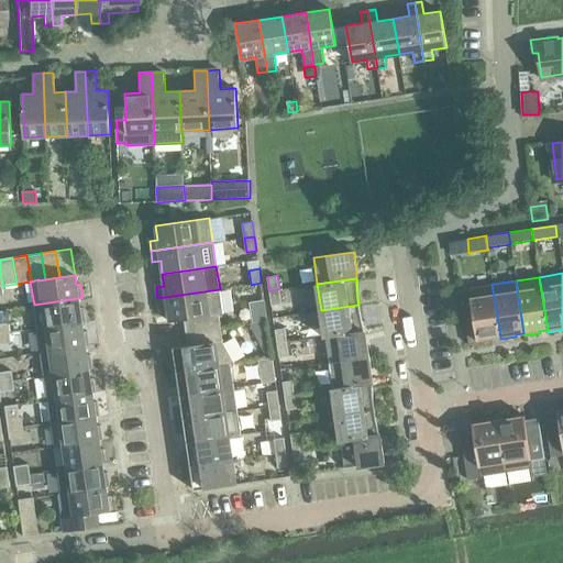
[(492,339),(500,337),(492,284),(468,288),(473,318),(465,319),(468,344),(493,341),(492,339)]
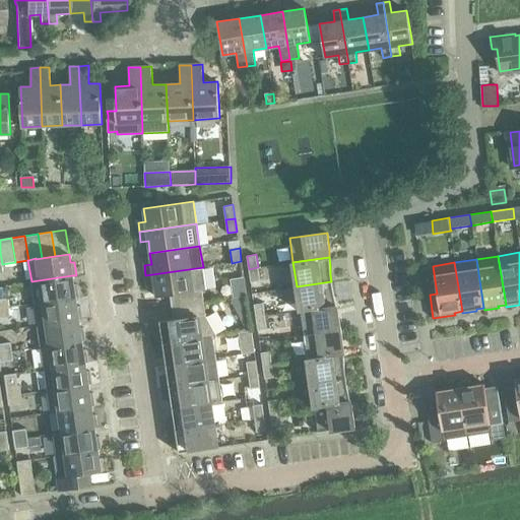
[(203,302),(202,290),(206,289),(203,267),(145,275),(147,285),(154,284),(156,297),(170,295),(172,307),(203,302)]
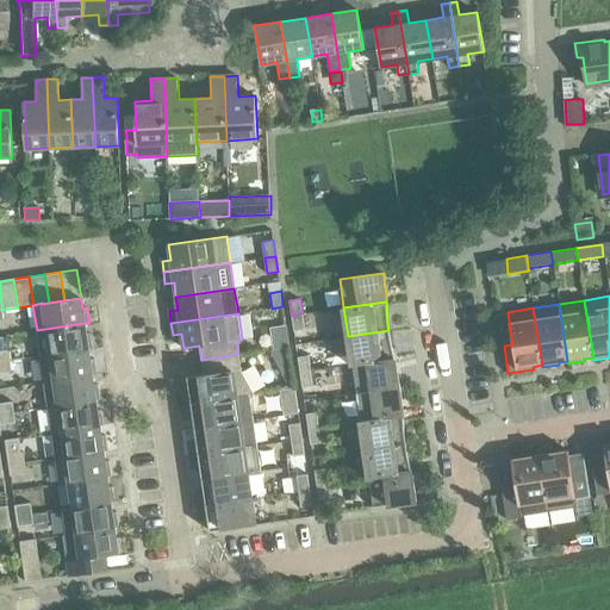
[(305,329),(303,313),(292,316),(294,331),(305,329)]
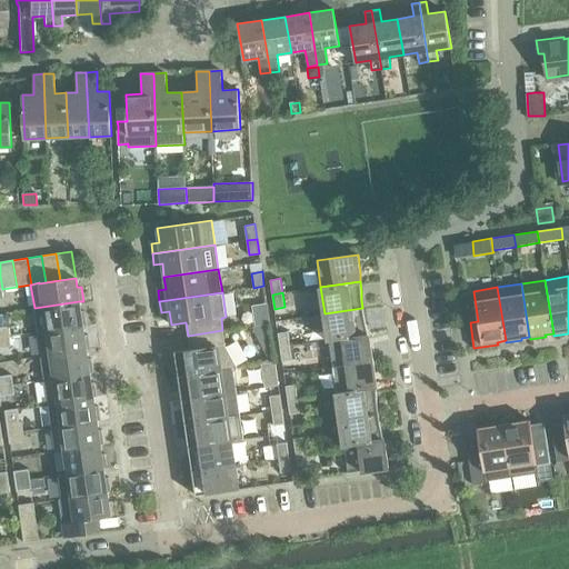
[(80,311),(79,301),(35,308),(38,331),(82,326),(87,325),(85,310),(80,311)]
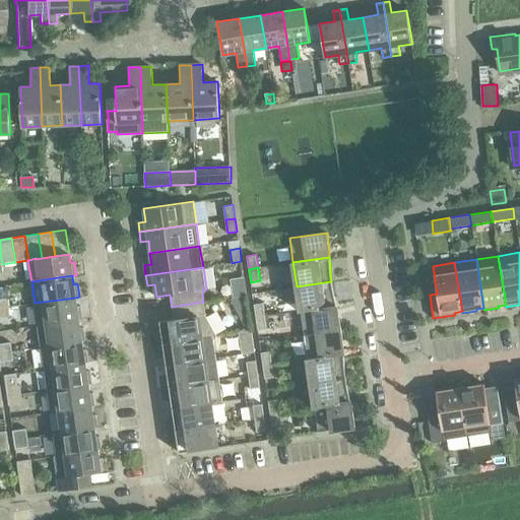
[(244,277),(231,279),(233,298),(246,296),(244,277)]
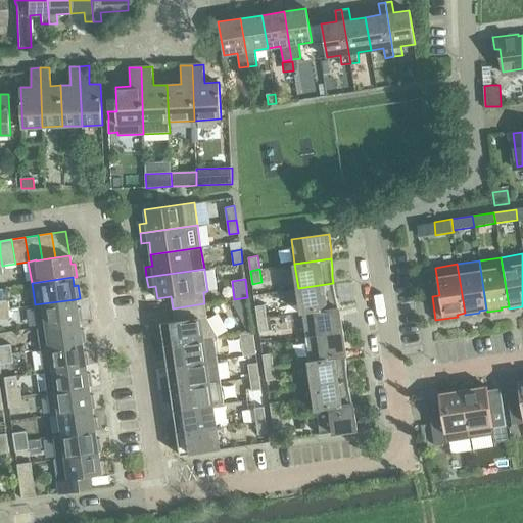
[(338,307),(338,305),(336,298),(334,290),(333,283),(298,288),(301,313),(338,307)]
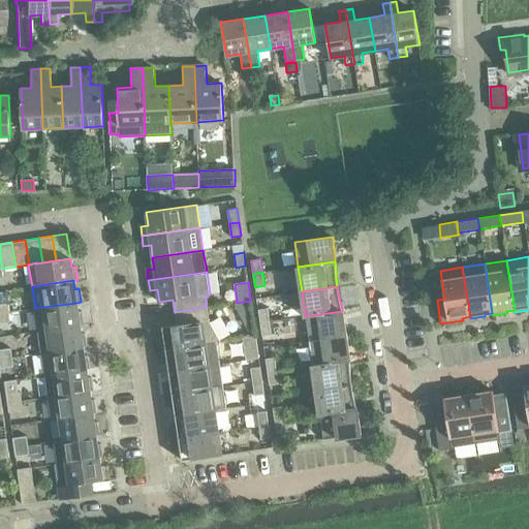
[(250,301),(235,304),(239,312),(252,311),(250,301)]
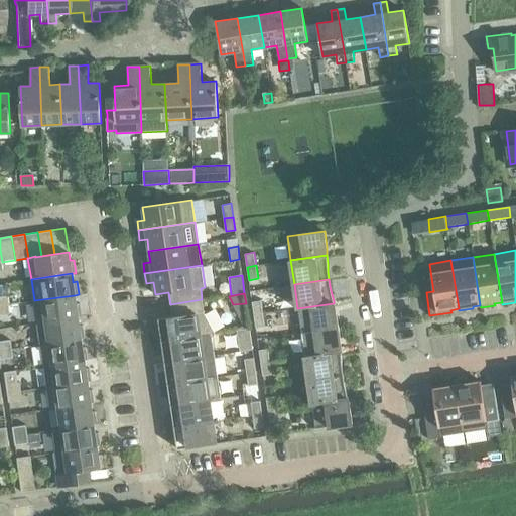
[(34,300),(37,323),(78,316),(82,315),(80,303),(76,303),(75,295),(34,300)]
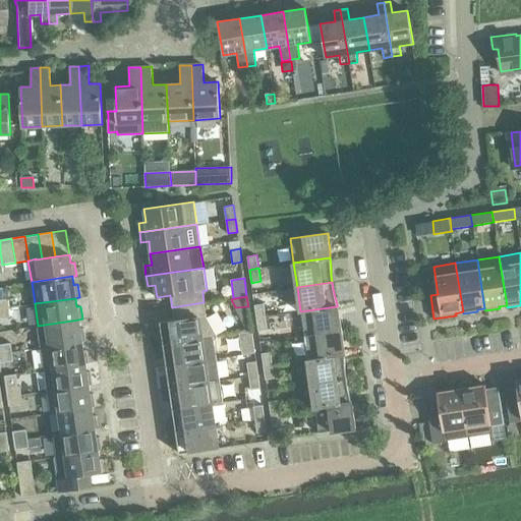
[(0,300),(0,308),(8,307),(7,299),(0,300)]
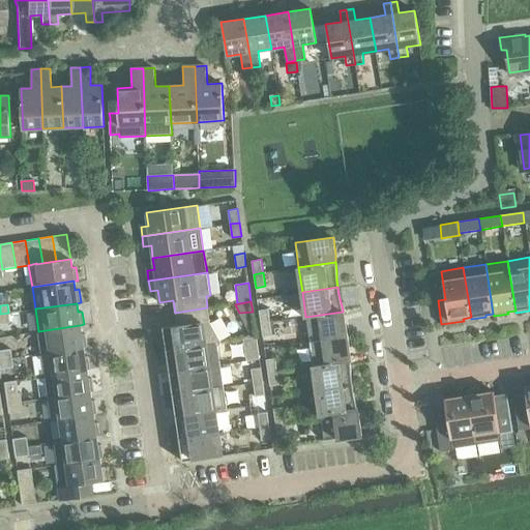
[(209,321),(207,307),(175,313),(177,325),(163,327),(165,340),(157,341),(158,351),(217,343),(221,343),(209,321)]
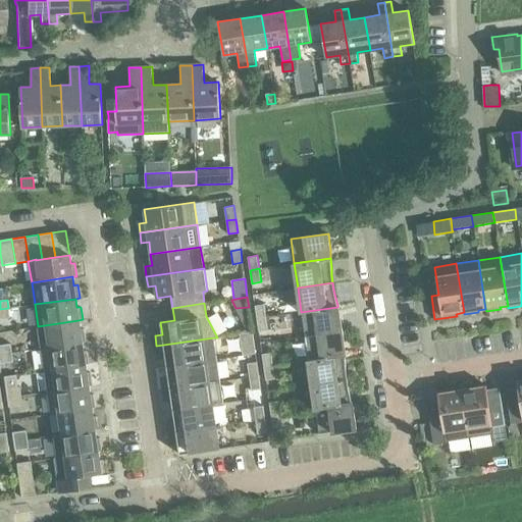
[(266,317),(264,304),(255,305),(257,318),(266,317)]
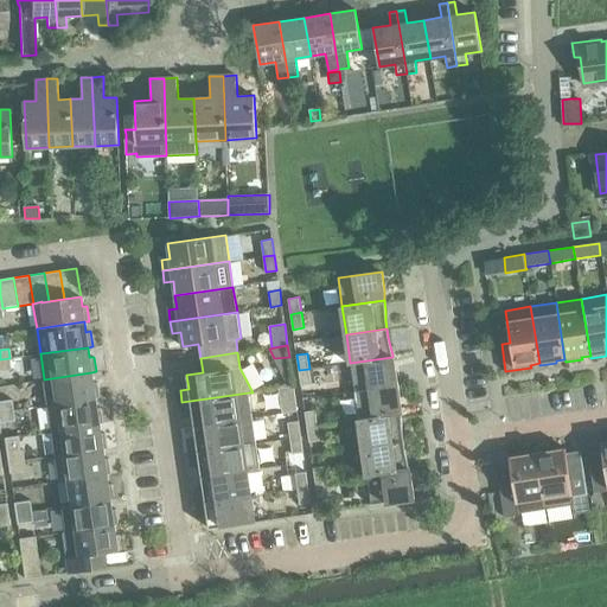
[(395,366),(393,357),(350,363),(355,391),(398,385),(397,376),(395,366)]
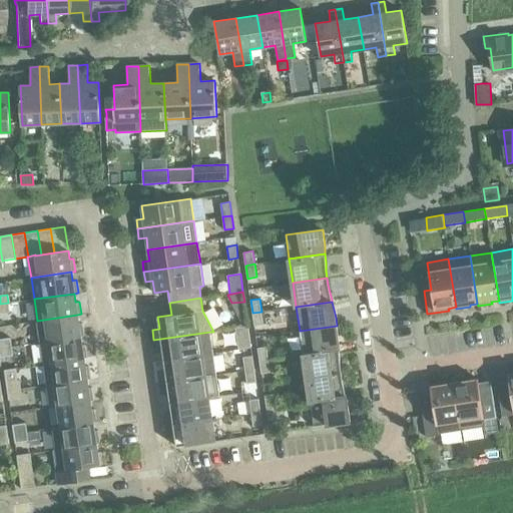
[(0,314),(10,313),(8,303),(0,304),(0,314)]
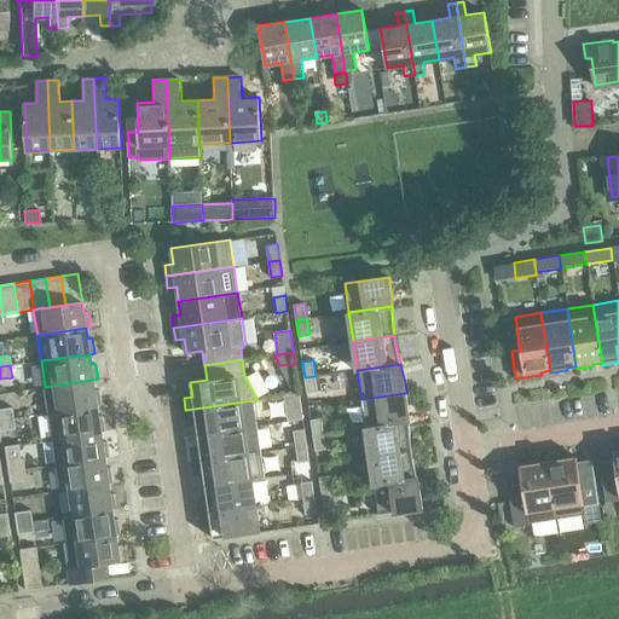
[(318,392),(316,376),(305,377),(306,393),(318,392)]
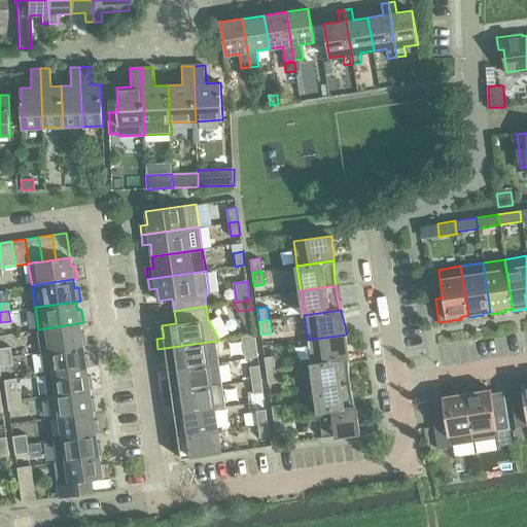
[(38,329),(41,352),(82,346),(82,345),(86,345),(84,331),(81,332),(79,323),(38,329)]
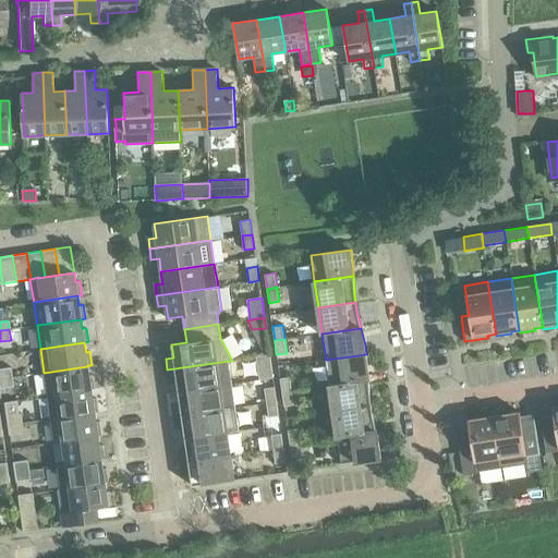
[(263,379),(274,378),(269,354),(259,356),(256,356),(259,380),(263,379)]
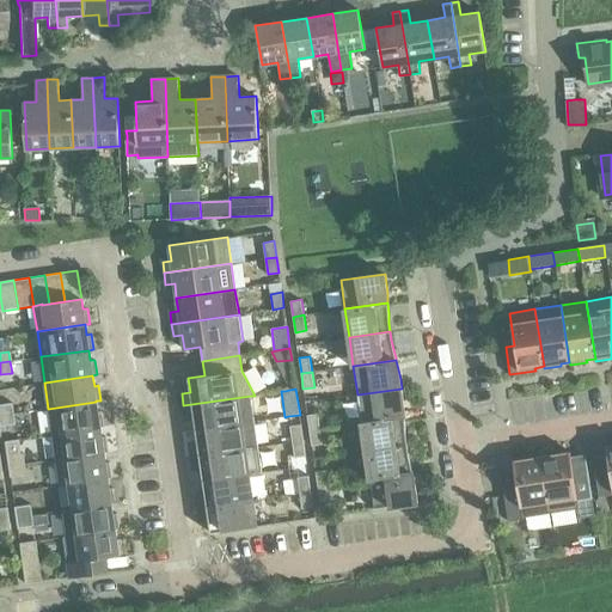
[(357,395),(361,423),(404,417),(404,408),(403,398),(402,389),(357,395)]
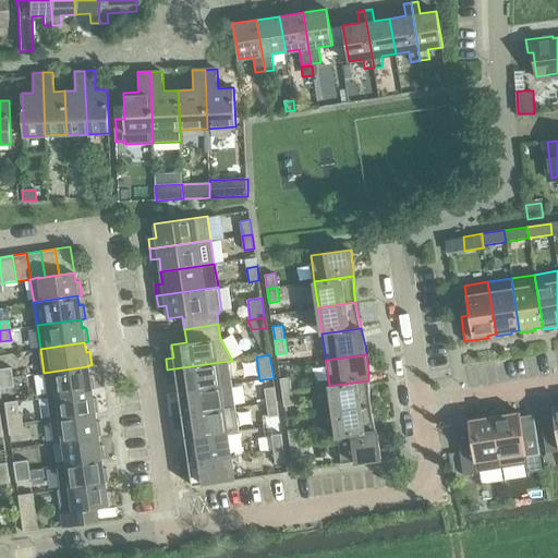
[(168,380),(177,378),(178,391),(232,384),(229,361),(167,370),(168,380)]
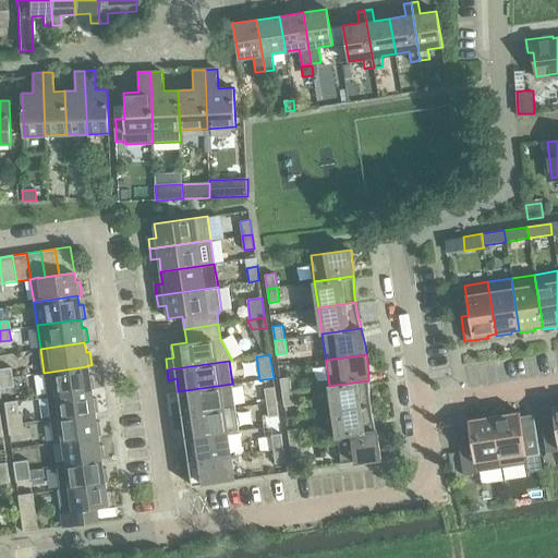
[(93,374),(89,375),(87,366),(44,373),(47,395),(92,389),(95,388),(93,374)]
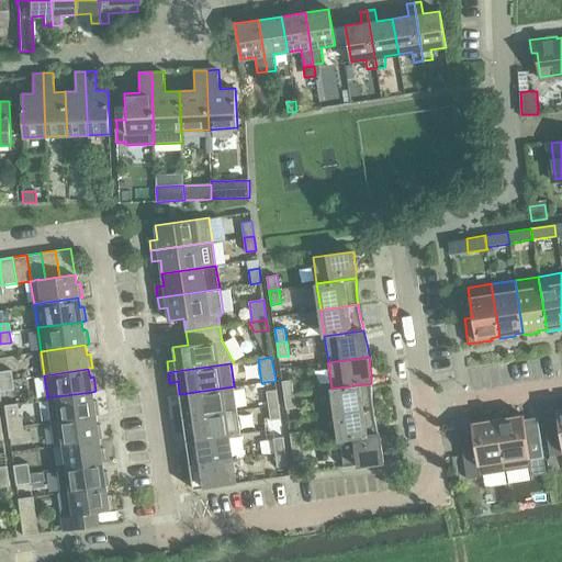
[(0,371),(0,381),(13,380),(11,370),(0,371)]
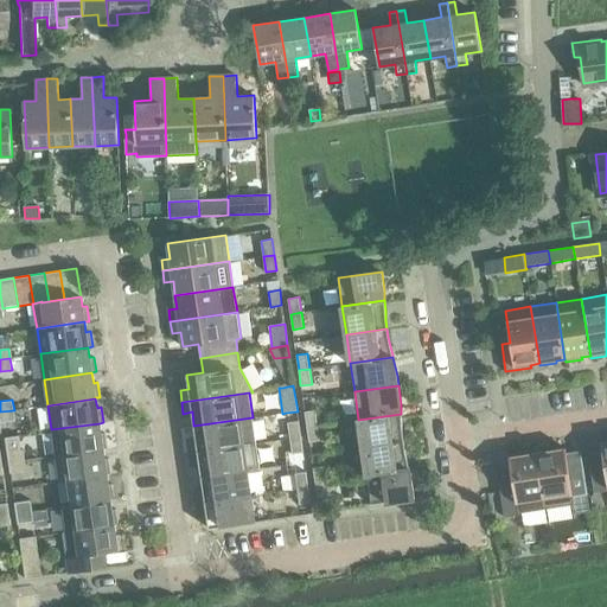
[(318,425),(315,409),(305,411),(306,427),(318,425)]
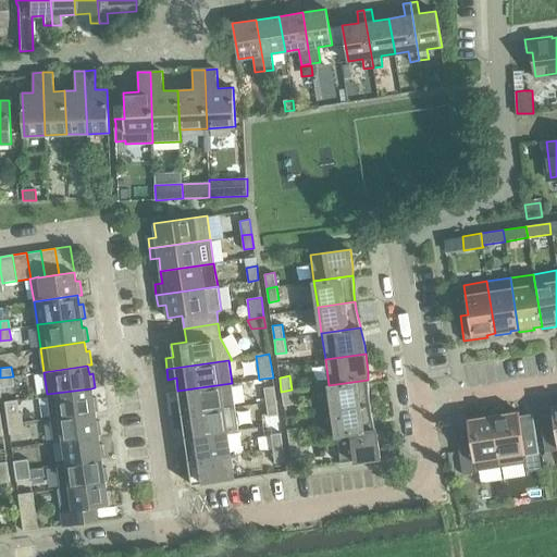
[(13,376),(0,378),(0,388),(14,386),(13,376)]
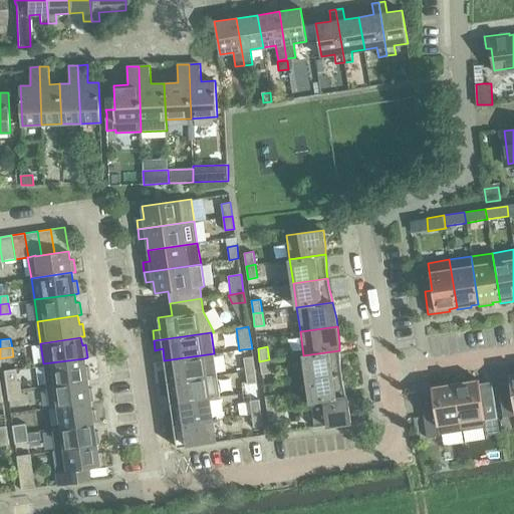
[(339,359),(339,351),(339,350),(303,355),(307,379),(341,374),(340,366),(339,359)]
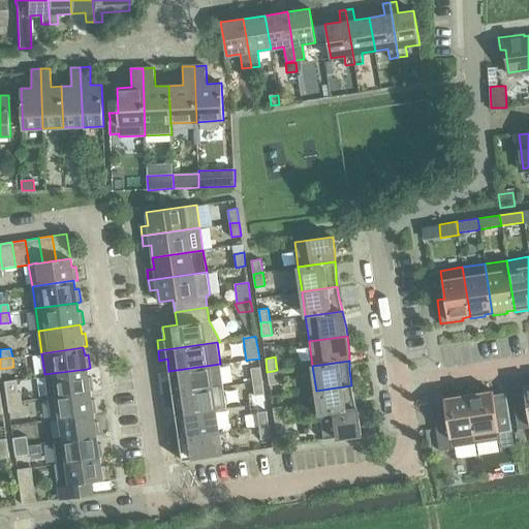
[(223,385),(220,364),(168,371),(170,383),(163,384),(164,395),(223,385)]
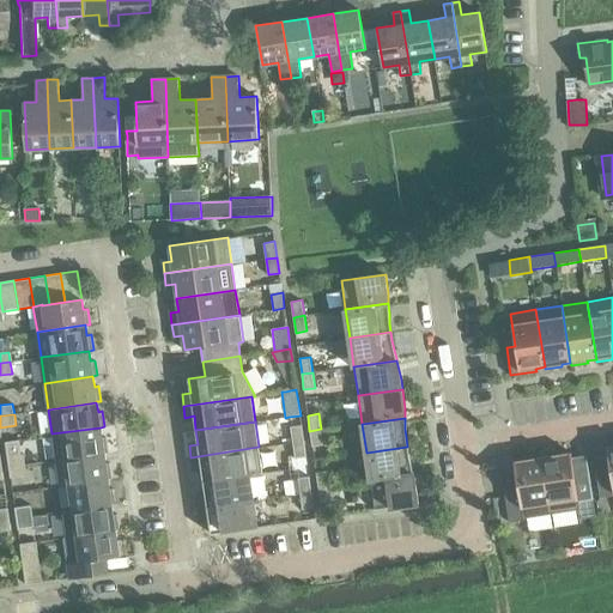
[(290,426),(292,442),(304,441),(302,425),(290,426)]
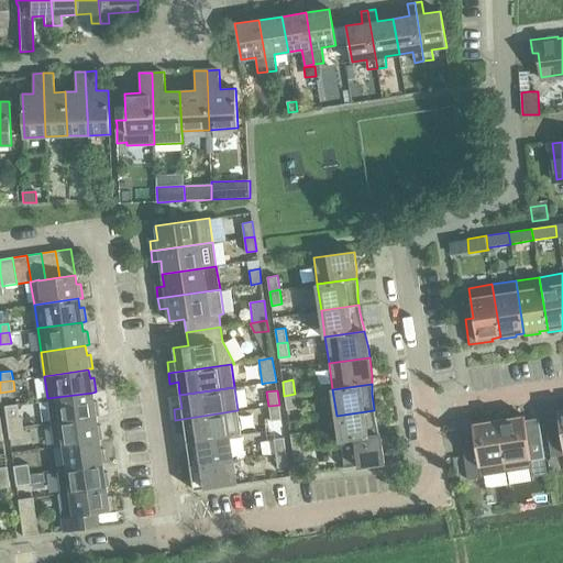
[(47,398),(51,422),(96,416),(99,416),(97,401),(94,401),(92,393),(47,398)]
